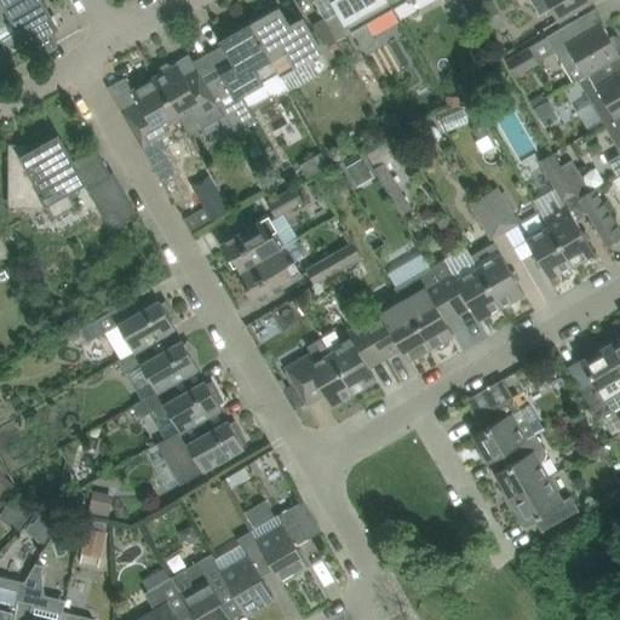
[(0,0),(0,27),(13,19),(44,3),(41,0),(0,0)]
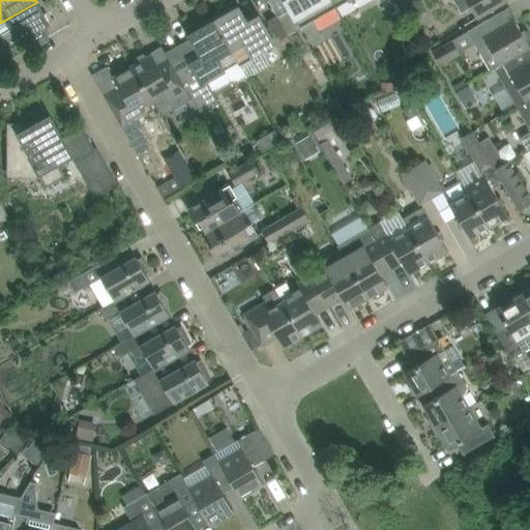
[(284,0),(289,7),(299,26),(300,27),(302,26),(312,42),(322,37),(312,20),(335,6),(331,0),(284,0)]
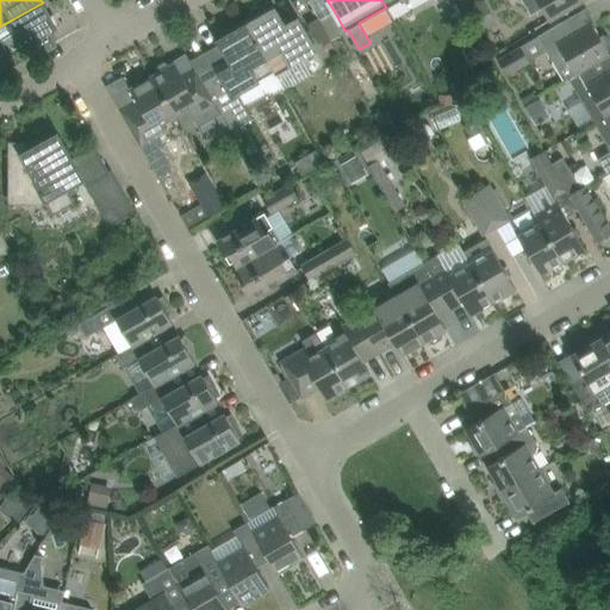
[(486,0),(471,8),(484,32),(499,24),(486,0)]
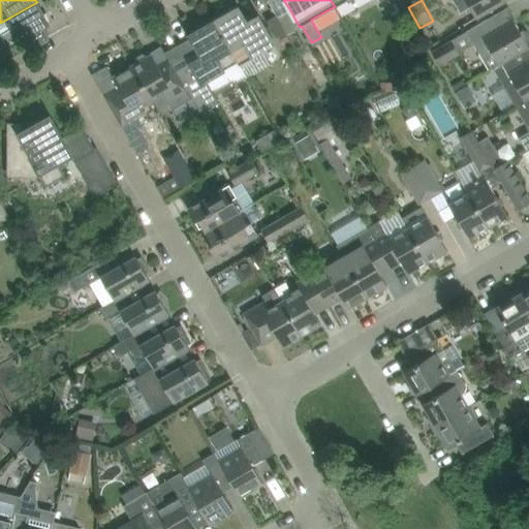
[(477,18),(489,11),(506,1),(505,0),(454,0),(461,12),(471,6),(477,18)]
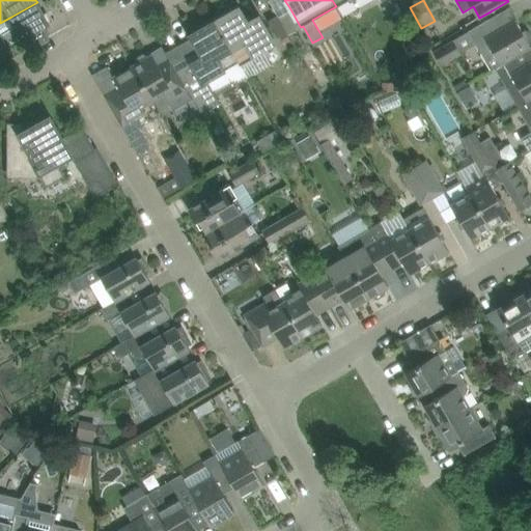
[(8,30),(1,34),(9,49),(24,40),(29,49),(29,50),(49,38),(43,28),(50,24),(37,2),(11,17),(17,26),(8,30)]
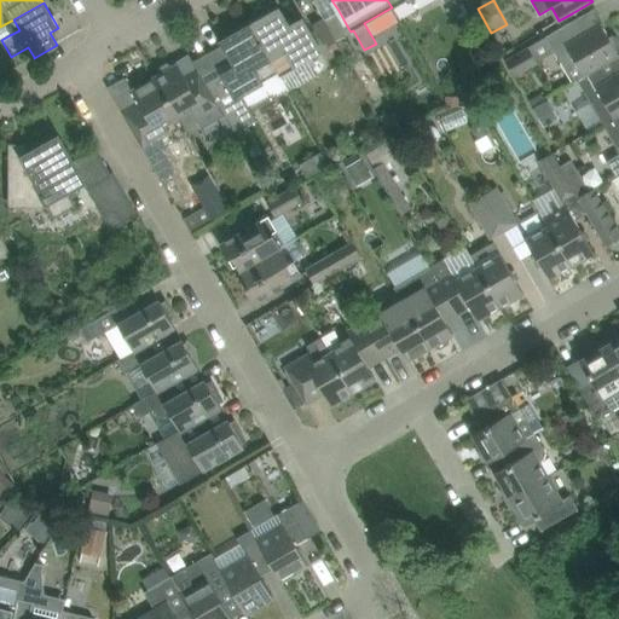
[(262,15),(248,22),(277,74),(278,74),(279,76),(293,69),(294,64),(319,50),(318,48),(306,27),(301,17),(288,25),(278,10),(267,16),(262,15)]
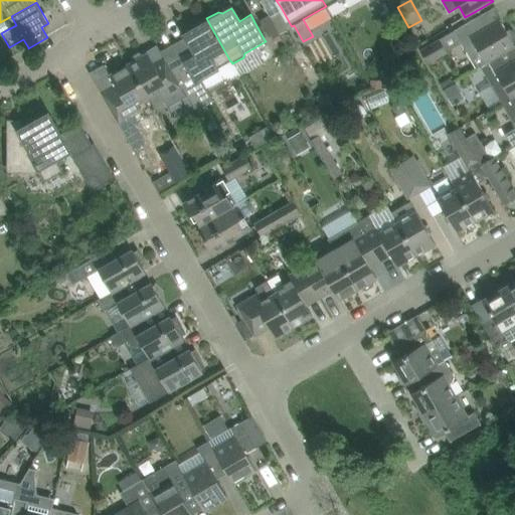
[(271,12),(262,17),(271,33),(280,28),(271,12)]
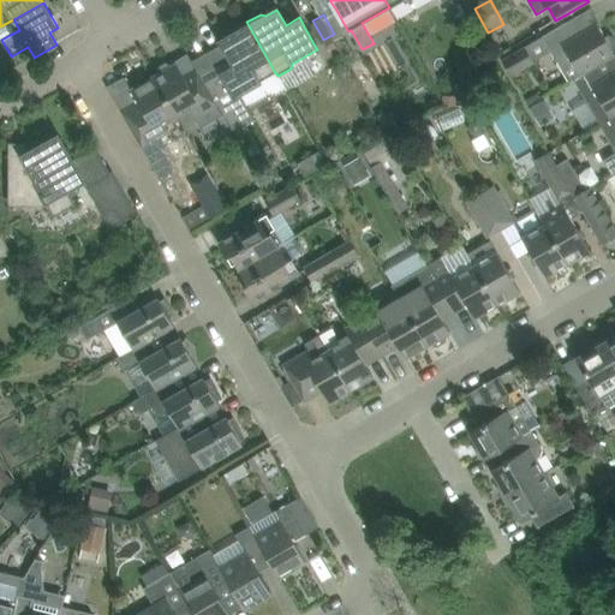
[(221,73),(206,83),(232,127),(248,119),(252,115),(249,111),(248,108),(239,94),(261,82),(275,73),(268,60),(246,22),(233,30),(232,35),(220,41),(222,45),(234,66),(221,73)]
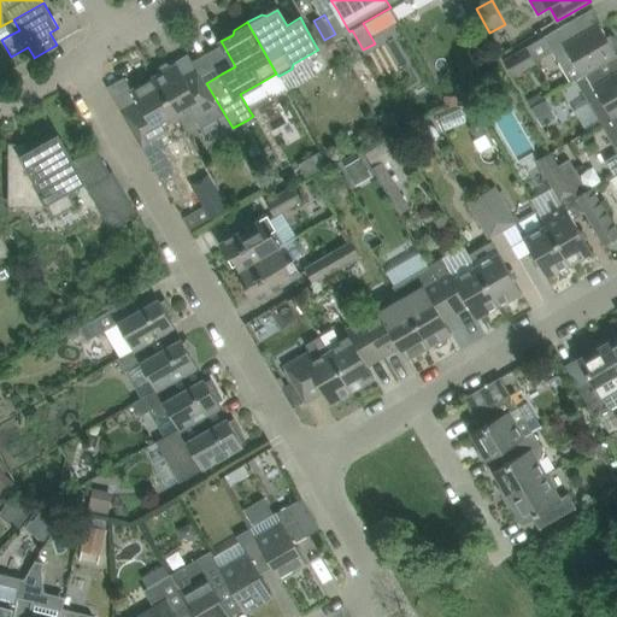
[(606,37),(599,24),(576,37),(568,23),(545,36),(571,82),(576,80),(599,65),(616,56),(615,51),(616,48),(616,40),(615,37),(611,36),(606,37)]
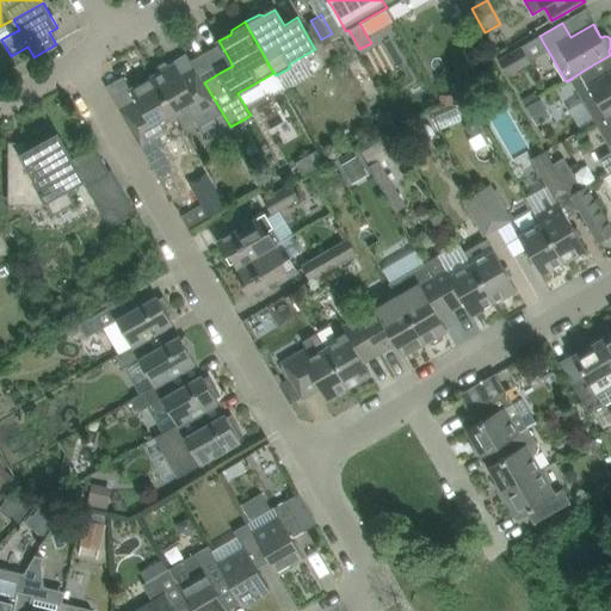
[(530,62),(530,61),(522,47),(499,60),(508,75),(530,62)]
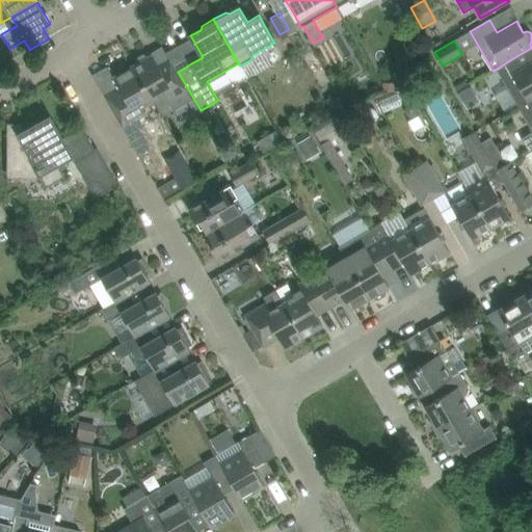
[(136,59),(135,65),(133,67),(153,101),(164,95),(174,111),(192,100),(184,84),(173,67),(162,73),(153,55),(150,57),(143,55),(136,59)]
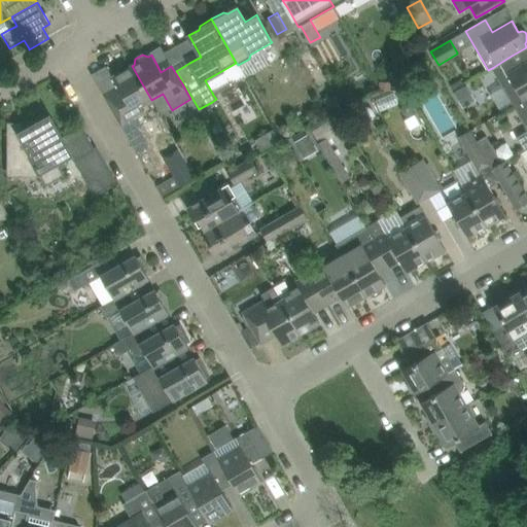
[(512,56),(492,68),(514,105),(526,96),(526,62),(518,68),(512,56)]
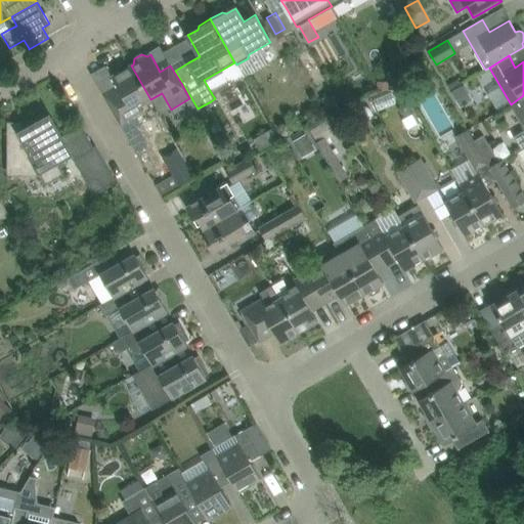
[(150,99),(131,66),(112,77),(118,87),(103,95),(121,125),(121,126),(136,154),(147,147),(136,129),(141,126),(136,118),(144,113),(140,105),(150,99)]
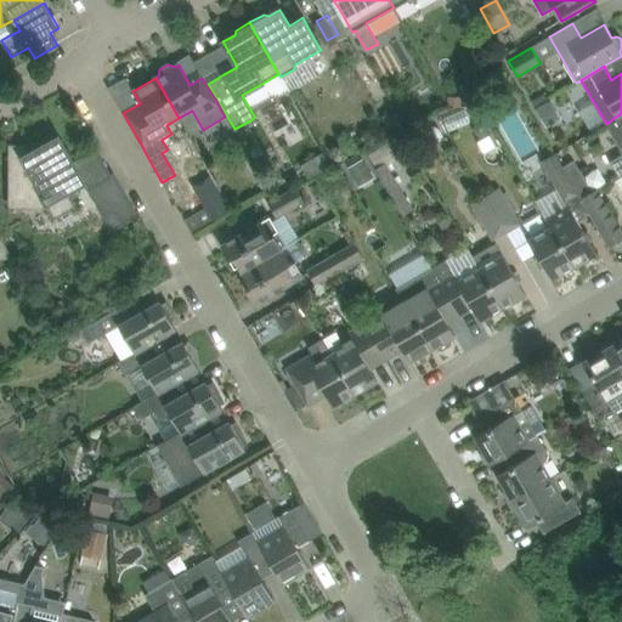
[(550,102),(535,111),(546,129),(561,119),(550,102)]
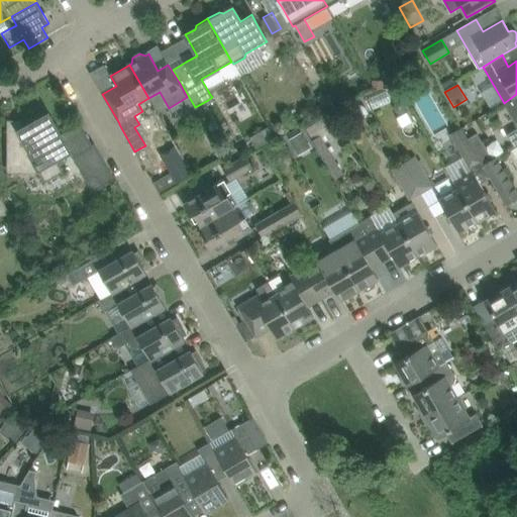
[(516,94),(504,103),(516,125),(516,94)]
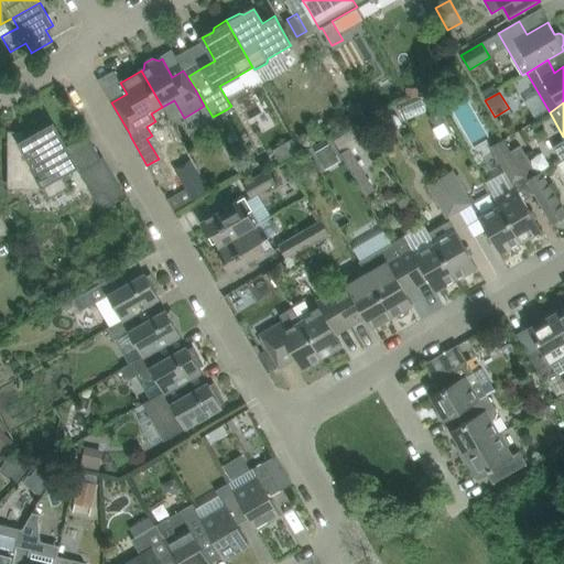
[(10,148),(9,187),(42,187),(49,199),(68,187),(62,175),(77,166),(73,159),(66,148),(54,125),(23,141),(23,137),(10,137),(10,148)]
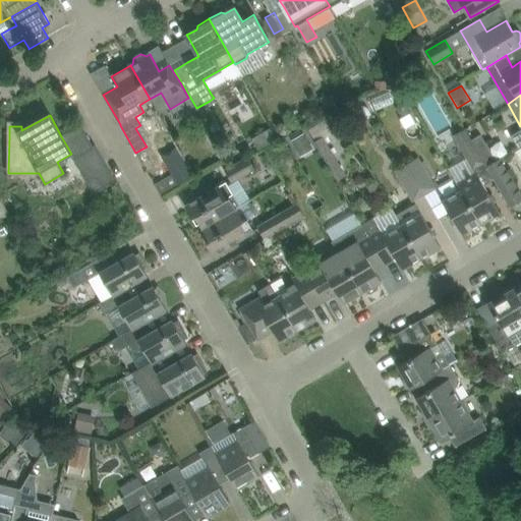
[(465,127),(454,134),(468,158),(476,173),(483,184),(495,178),(487,165),(485,163),(476,147),(472,139),(465,127)]
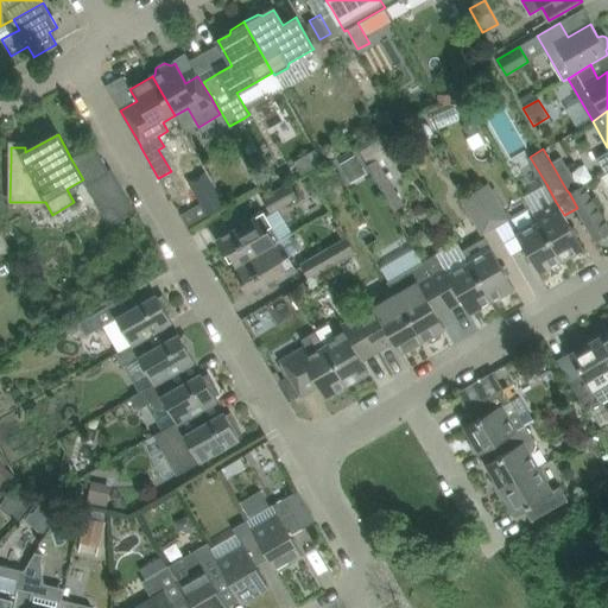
[(317,151),(297,163),(304,176),(325,163),(317,151)]
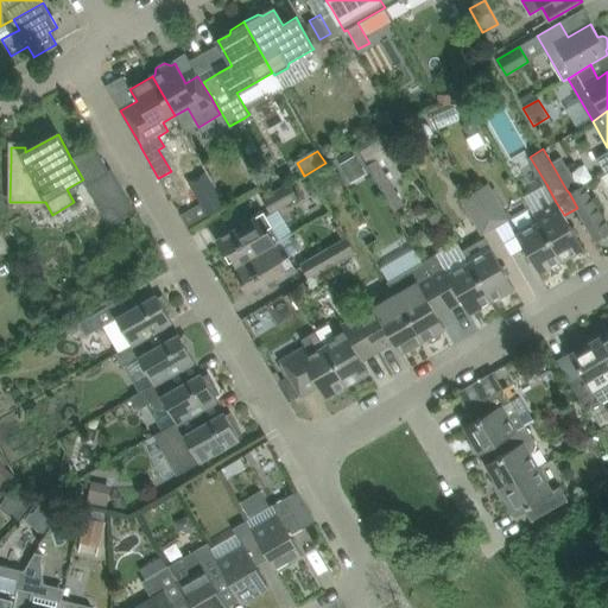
[(358,154),(342,163),(350,177),(366,169),(358,154)]
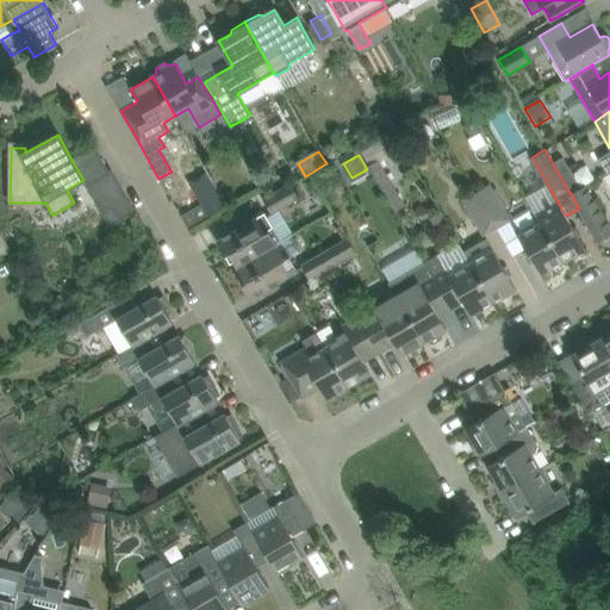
[(562,157),(553,163),(558,172),(568,191),(571,193),(580,187),(562,157)]
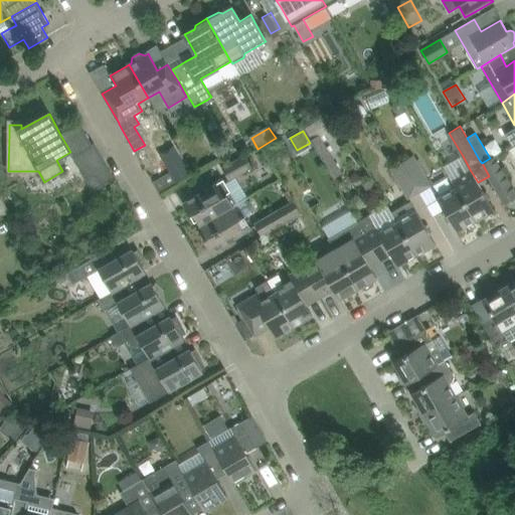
[(92,145),(72,156),(86,179),(96,173),(103,185),(114,179),(94,144),(92,145)]
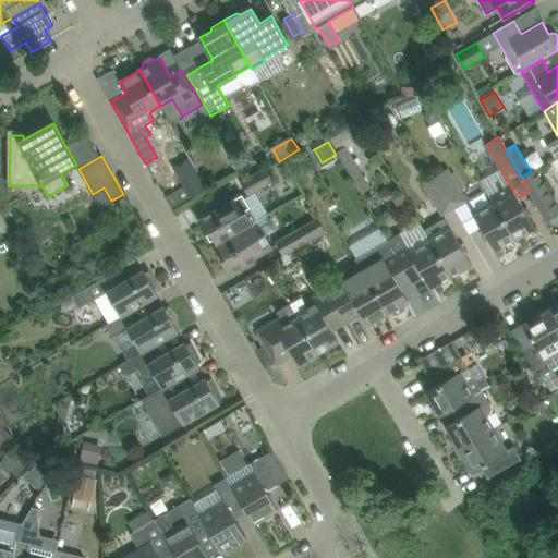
[(264,169),(241,182),(249,196),(258,192),(271,183),(264,169)]
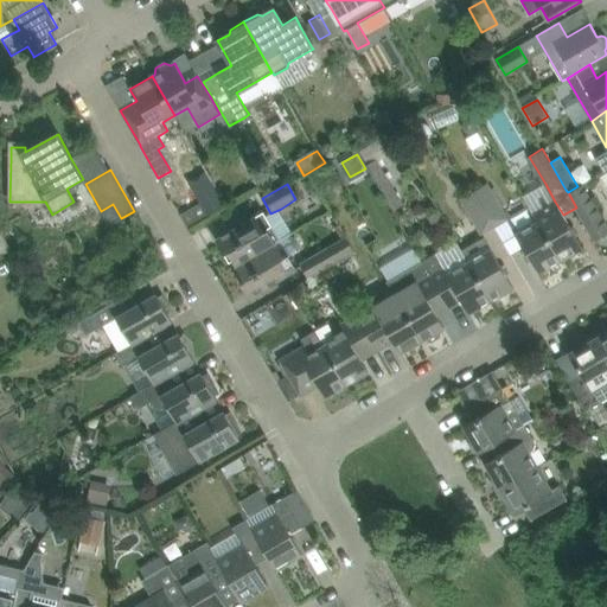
[(487,184),(473,192),(493,227),(506,219),(508,218),(500,206),(490,189),(487,184)]
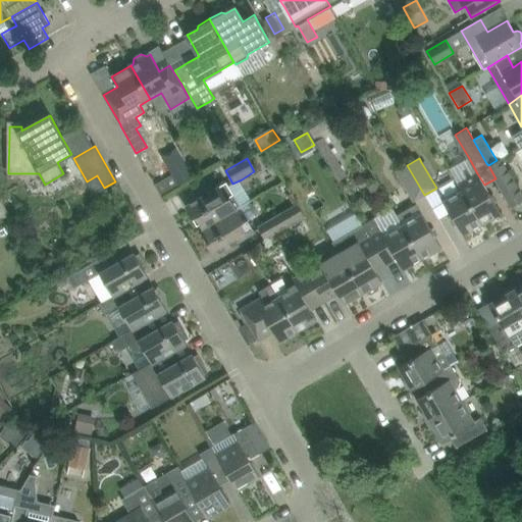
[(521,197),(514,183),(500,158),(497,160),(488,165),(496,178),(502,190),(512,208),(512,207),(512,206),(521,200),(521,197)]
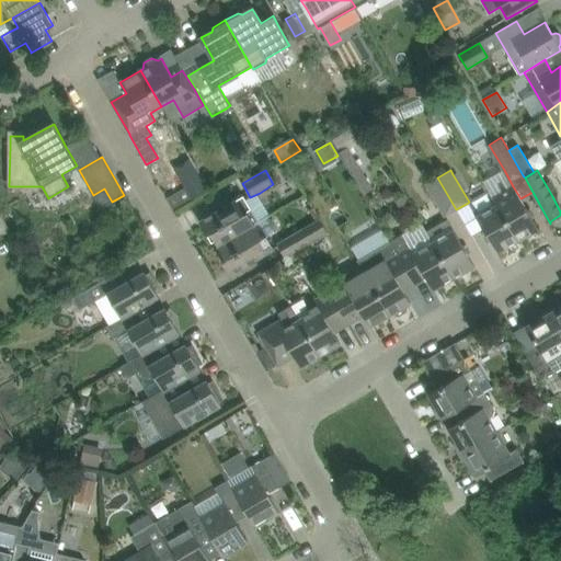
[(198,174),(183,183),(192,198),(207,190),(198,174)]
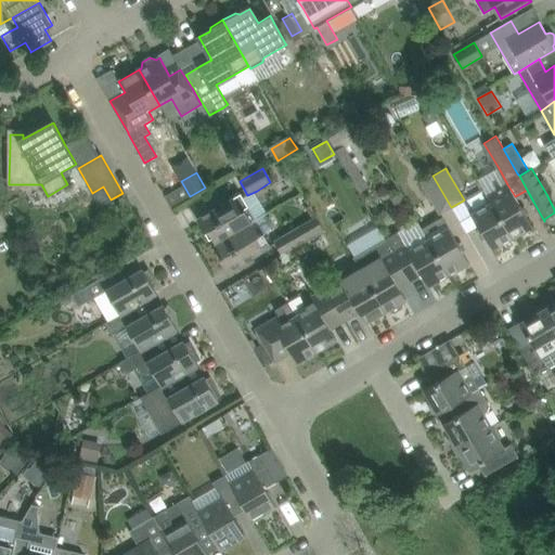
[(433,176),(421,182),(439,214),(451,207),(433,176)]
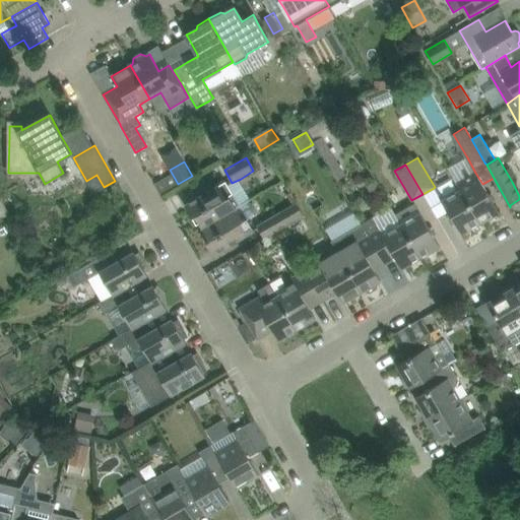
[(461,190),(480,223),(499,213),(482,184),(475,173),(457,183),(461,191),(461,190)]
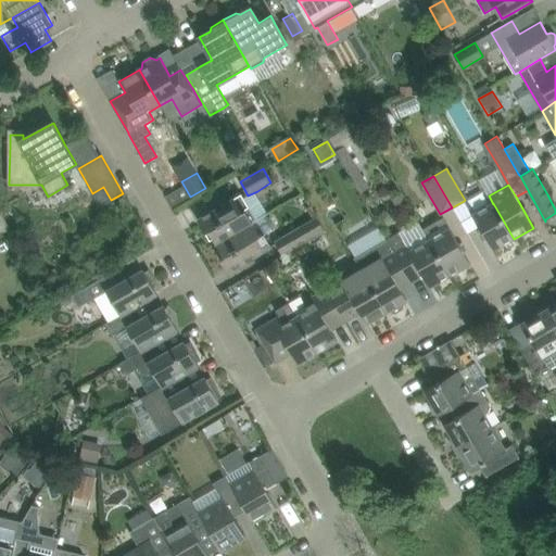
[(216,209),(198,219),(205,232),(209,230),(216,244),(264,216),(267,214),(254,192),(248,196),(243,199),(241,194),(216,209)]
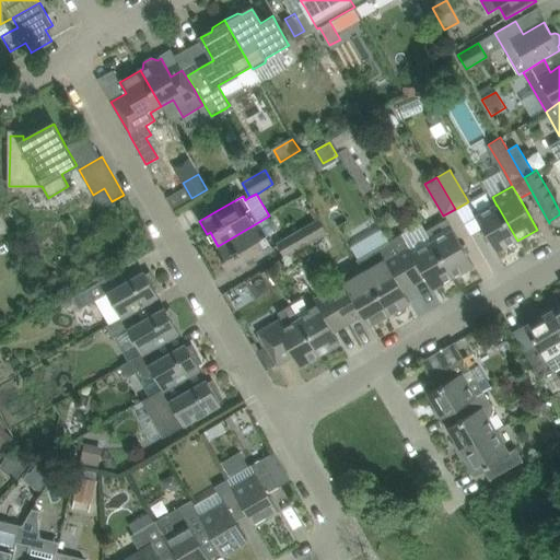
[(476,218),(486,234),(497,253),(517,241),(497,205),(497,206),(476,218)]
